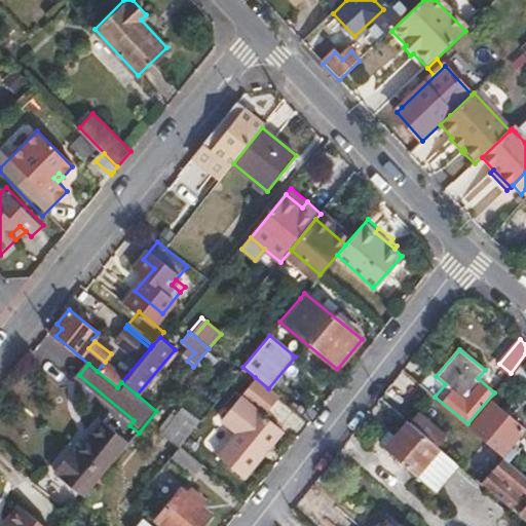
[(234,491),(283,433),(261,416),(277,397),(268,388),(255,377),(220,419),(235,433),(205,468),(234,491)]
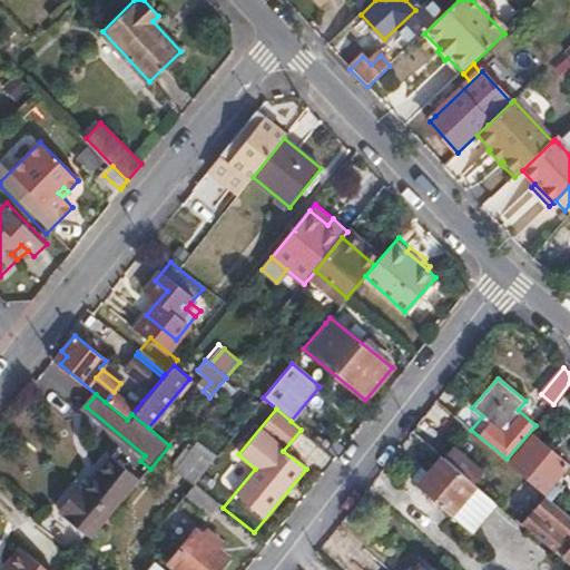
[(567,463),(532,435),(509,462),(514,467),(549,495),(551,498),(560,487),(552,481),(567,463)]
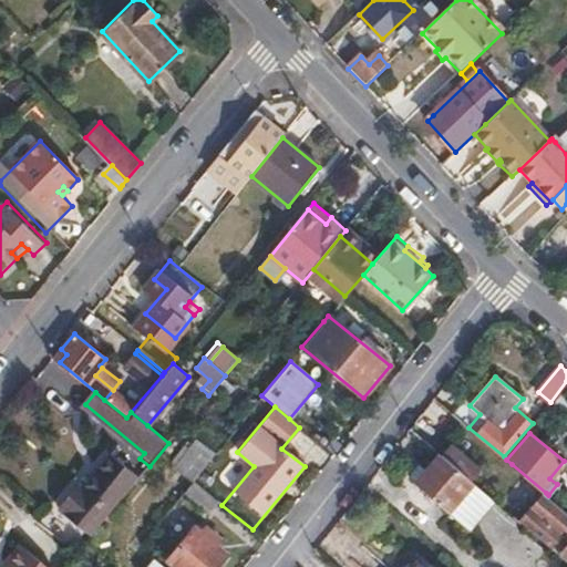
[(482,465),(454,442),(444,456),(470,478),(482,465)]
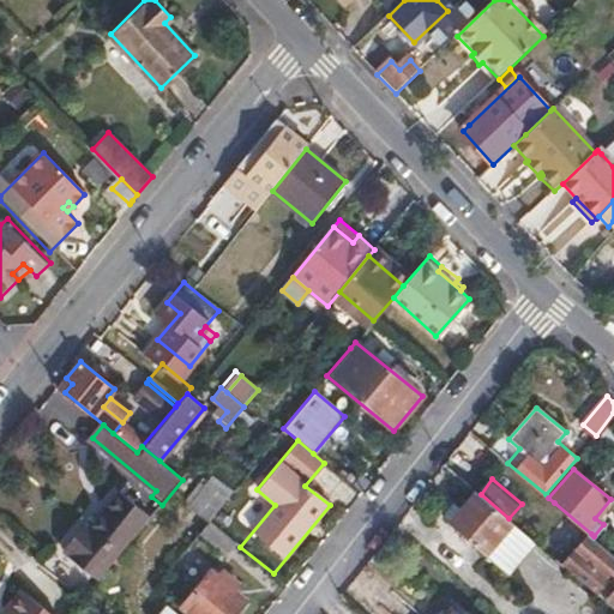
[(205,512),(229,486),(220,480),(197,507),(205,512)]
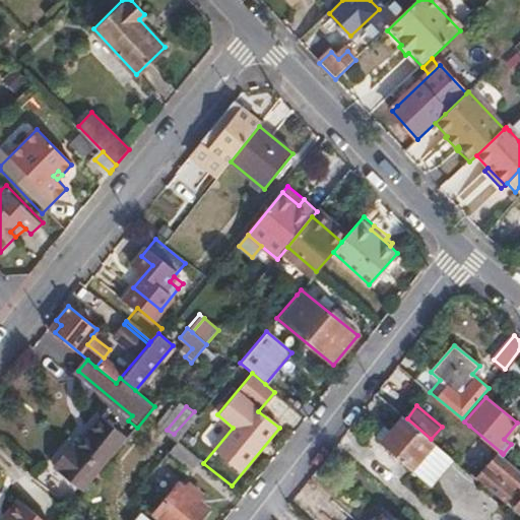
[(410,466),(433,440),(431,439),(407,418),(403,415),(390,431),(382,439),(381,441),(410,466)]
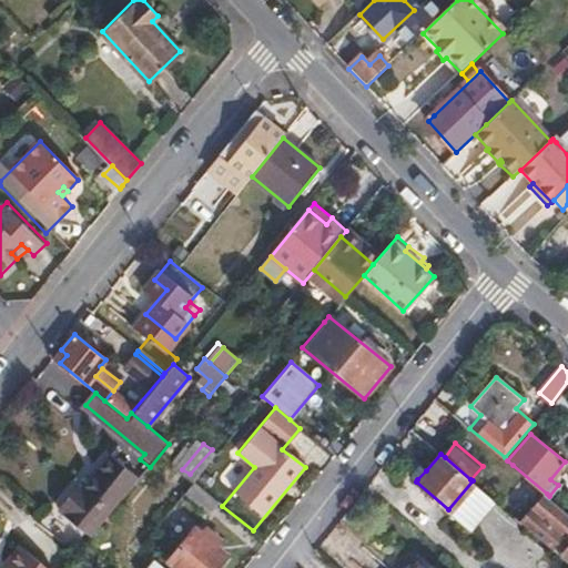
[(91,536),(140,478),(112,456),(84,488),(78,484),(59,509),(91,536)]
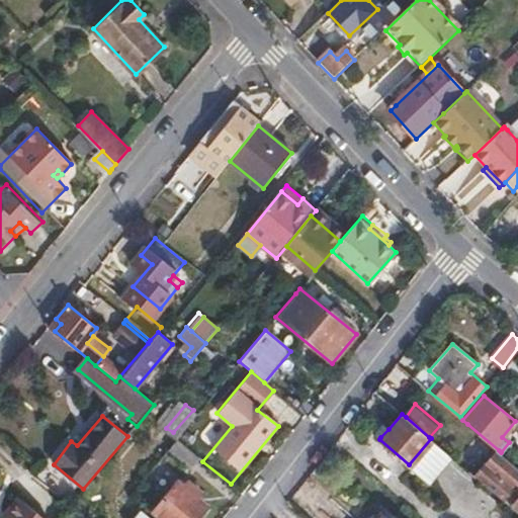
[(389,429),(379,421),(371,430),(380,437),(389,429)]
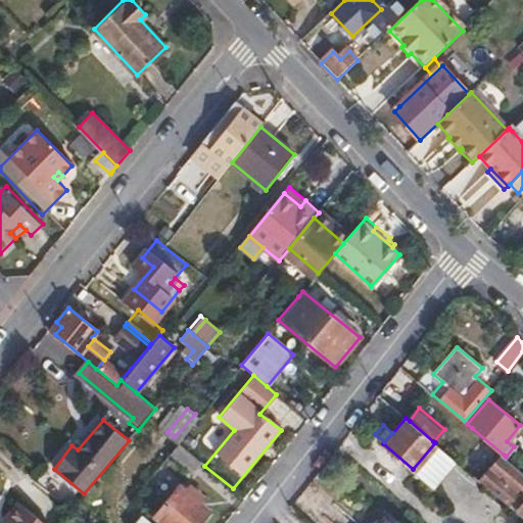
[(198,460),(177,441),(168,453),(188,472),(198,460)]
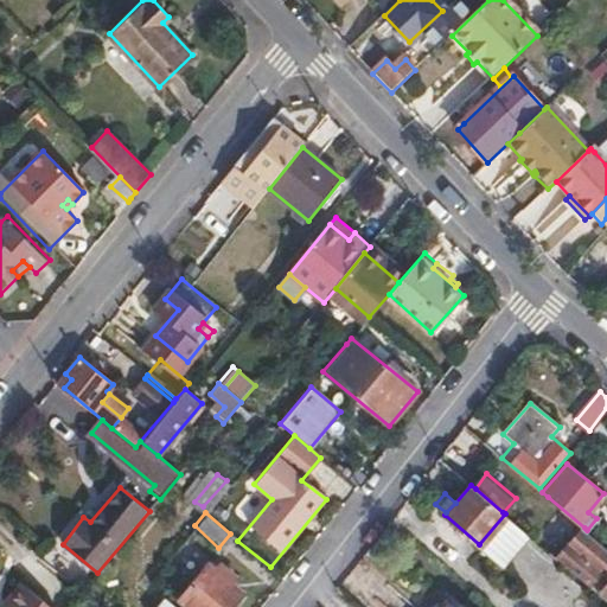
[(504,566),(530,535),(505,513),(479,544),(504,566)]
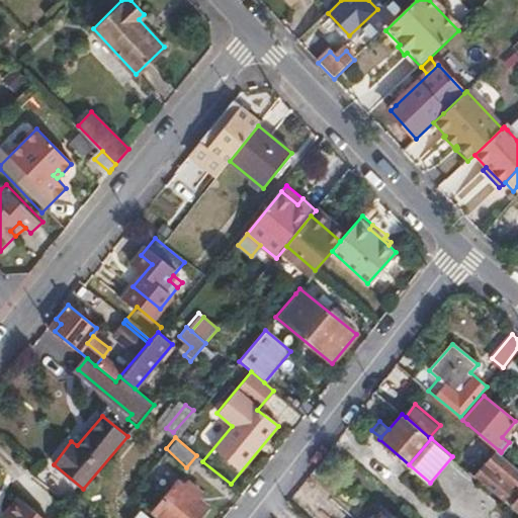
[(517,511),(517,466),(517,467),(501,452),(499,450),(476,477),(502,498),(517,511)]
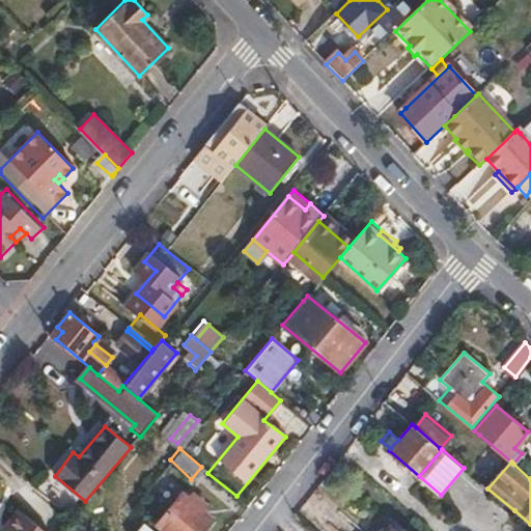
[(159,521),(170,530),(202,530),(214,519),(202,508),(207,503),(196,493),(192,497),(186,491),(159,521)]
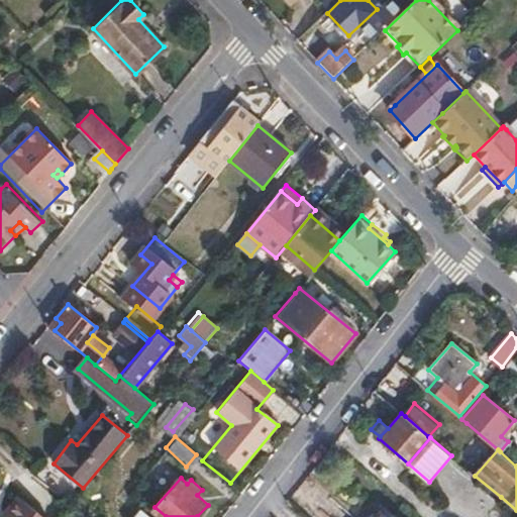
[(45,516),(18,493),(4,510),(8,512),(3,516),(45,516)]
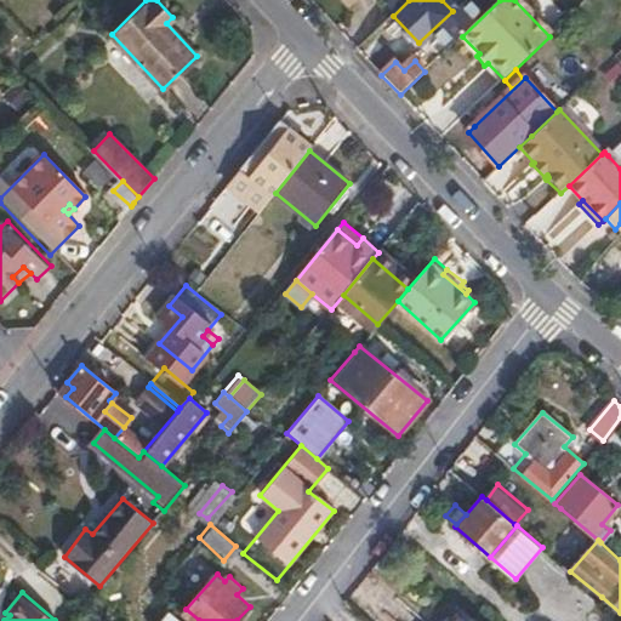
[(477,620),(455,603),(450,611),(461,620),(477,620)]
